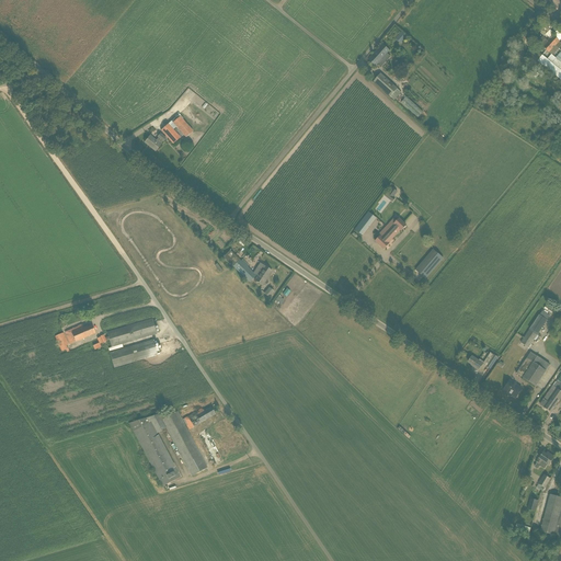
[(538,27),(529,38),(533,41),(535,38),(537,39),(539,37),(537,35),(540,31),(545,34),(545,33),(546,34),(546,33),(548,34),(549,32),(552,29),(556,24),(547,19),(544,23),(539,29),(538,27)]
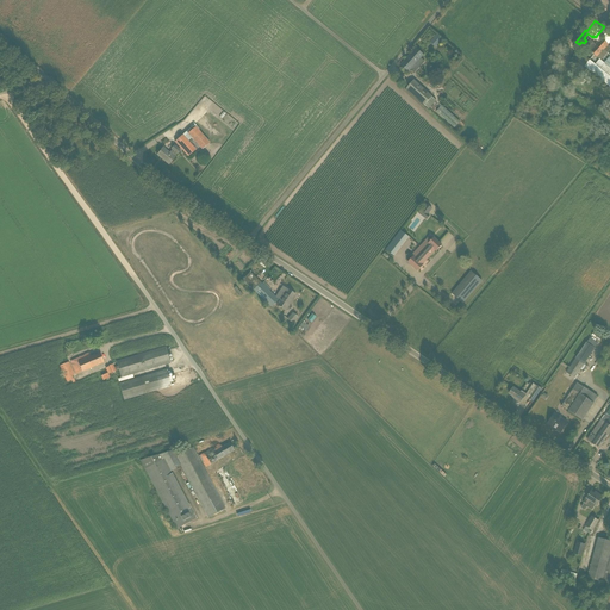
[(437,36),(430,43),(436,48),(442,41),(437,36)]
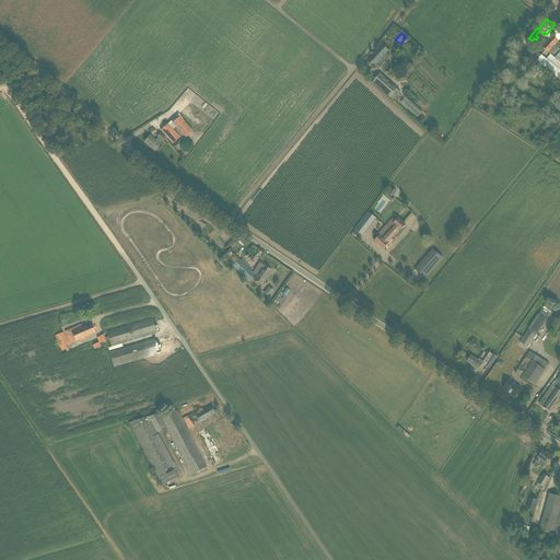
[(545,41),(540,45),(548,53),(559,42),(551,35),(546,41),(545,41)]
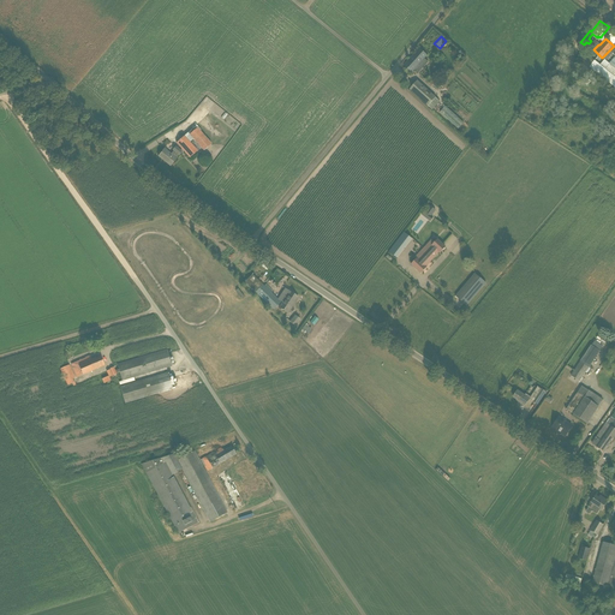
[(427,55),(419,49),(404,66),(411,72),(419,65),(421,66),(422,64),(424,66),(427,64),(423,60),(427,55)]
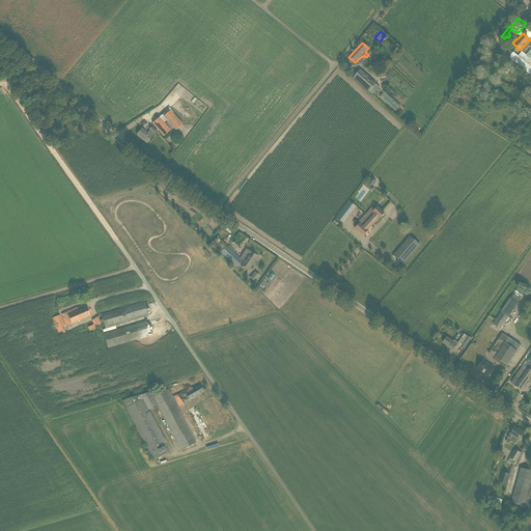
[(530,49),(526,55),(522,52),(519,57),(530,66),(530,49)]
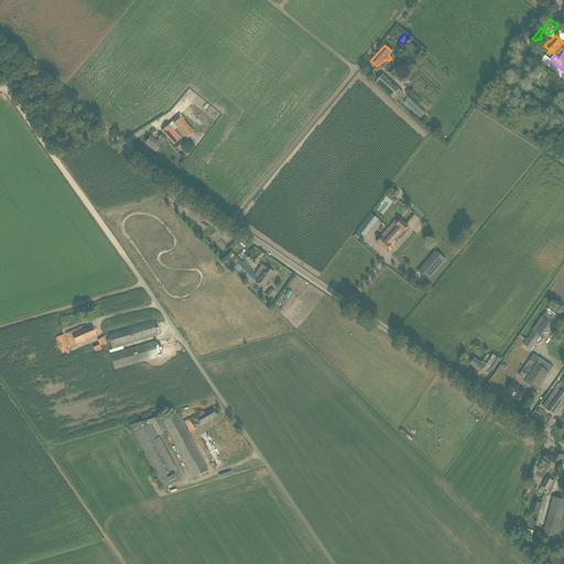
[(383,74),(376,82),(393,97),(400,89),(383,74)]
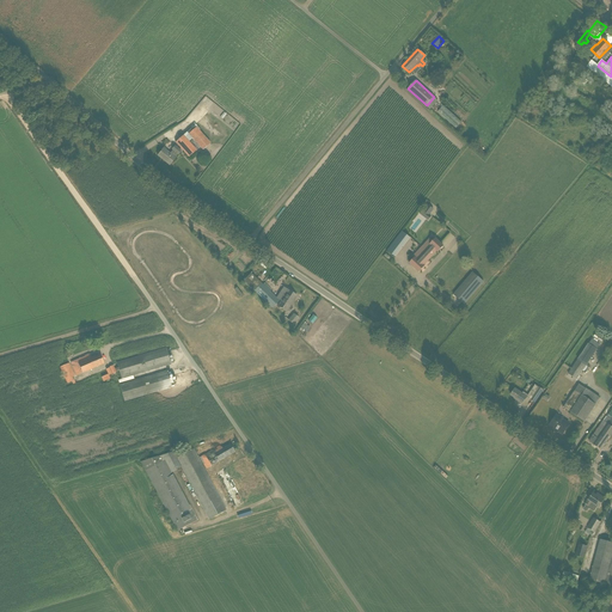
[(456,129),(460,122),(442,105),(436,112),(456,129)]
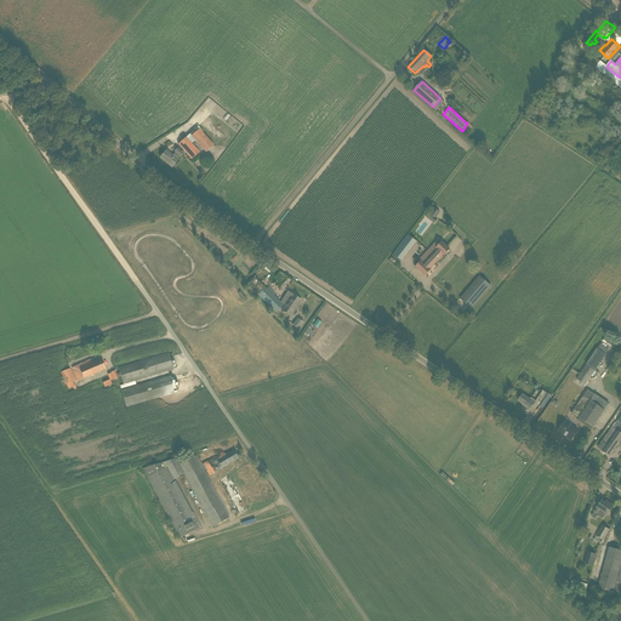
[(205,153),(214,146),(198,127),(189,135),(205,153)]
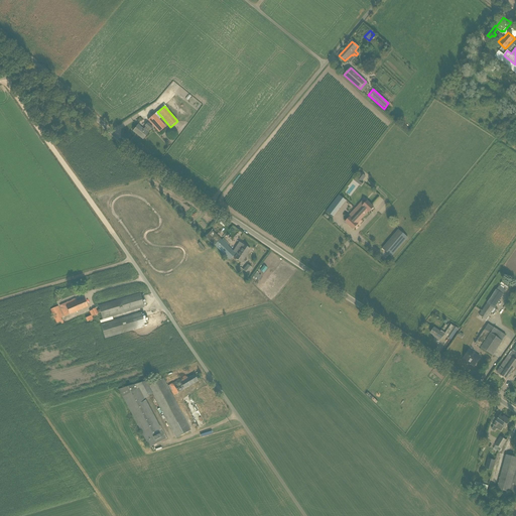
[(154,114),(148,120),(159,133),(165,127),(154,114)]
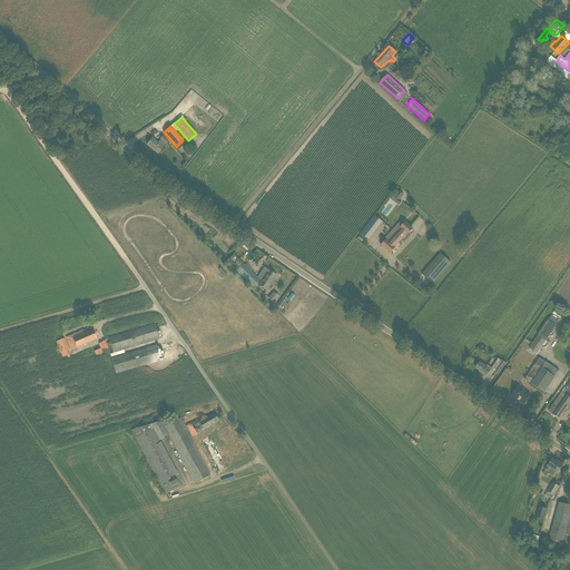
[(168,140),(163,136),(160,139),(161,140),(158,144),(153,138),(147,145),(158,154),(164,147),(166,144),(168,140)]
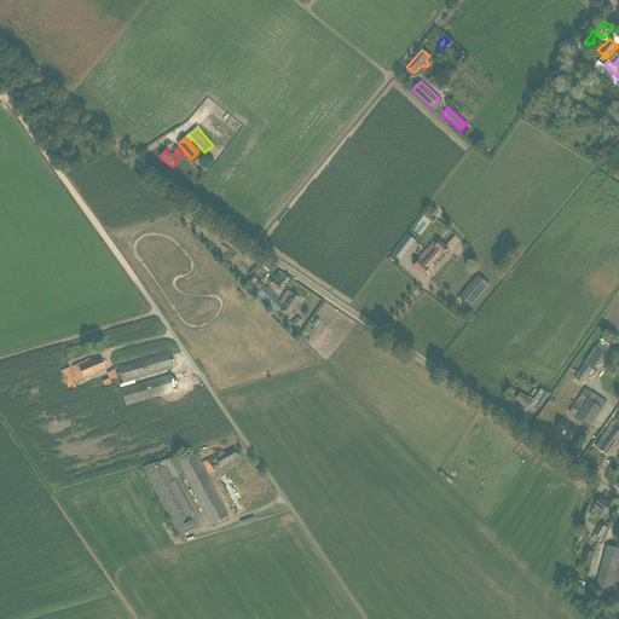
[(415,239),(406,235),(392,254),(399,260),(415,239)]
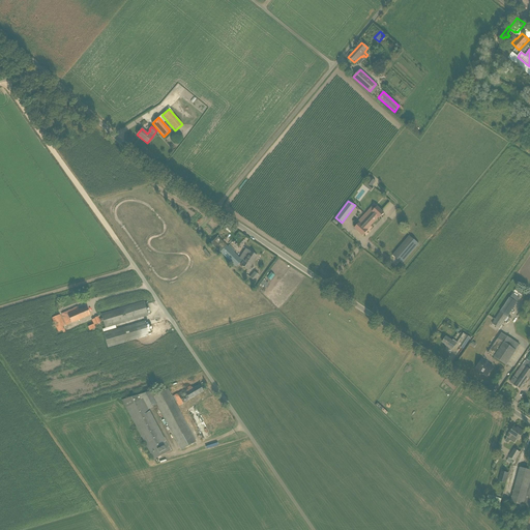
[(379,218),(384,213),(377,207),(360,225),(359,224),(354,228),(363,236),(367,231),(366,230),(378,217),(379,218)]
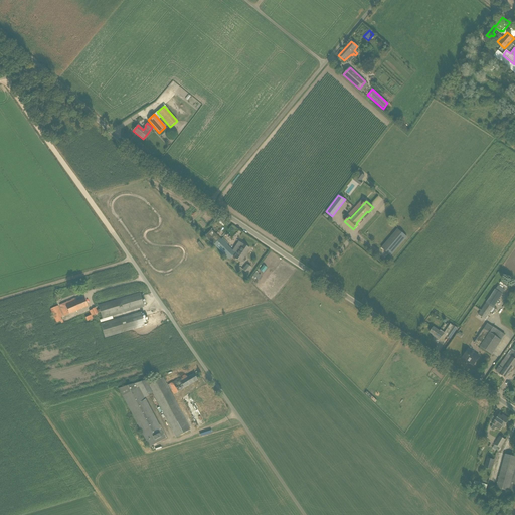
[(381,248),(390,256),(407,237),(397,229),(381,248)]
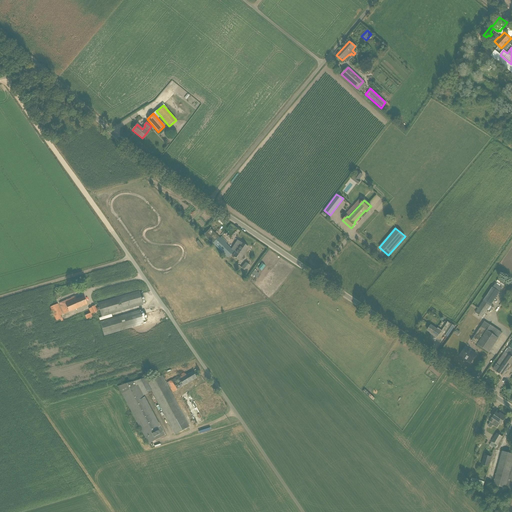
[(219,237),(213,243),(228,258),(233,252),(225,244),(219,237)]
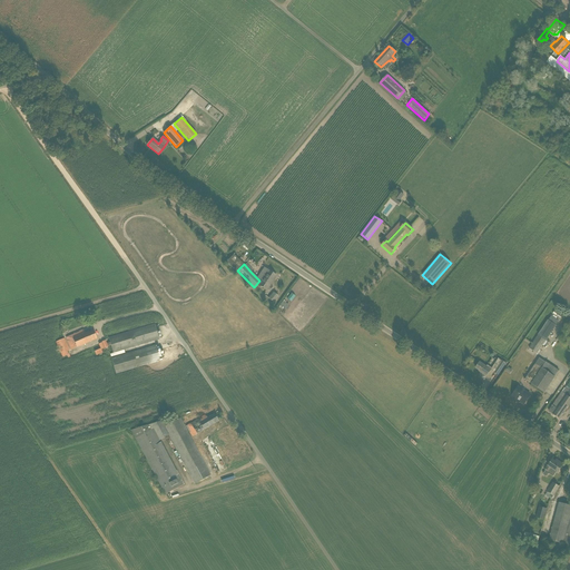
[(266,291),(276,276),(268,271),(259,285),(266,291)]
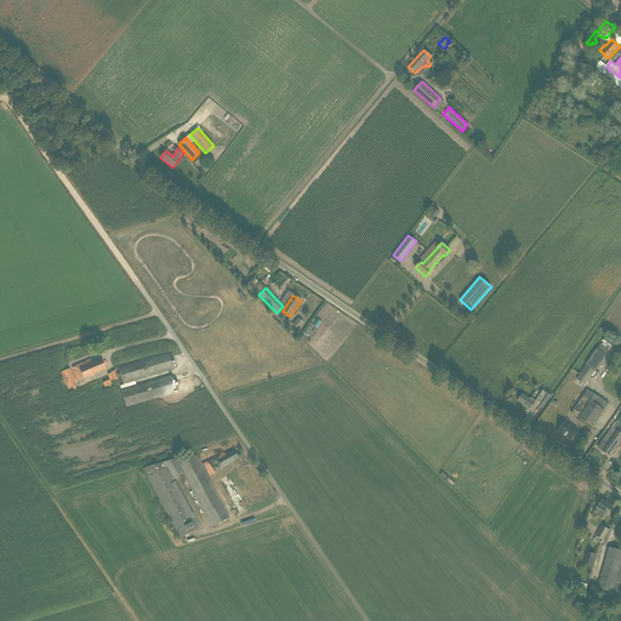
[(298,318),(292,325),(298,330),(303,324),(298,318)]
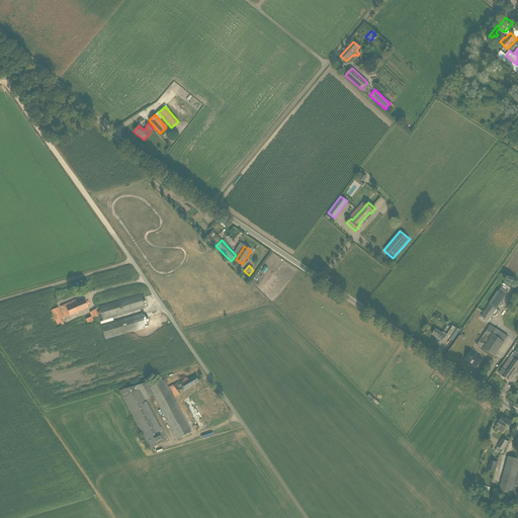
[(497,310),(506,296),(505,295),(508,291),(501,287),(499,291),(499,290),(489,305),(481,317),(488,322),(496,310),(497,310)]
